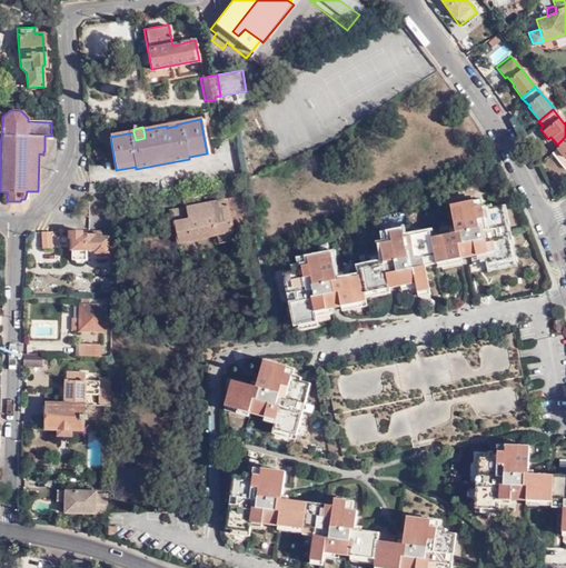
[(565,137),(557,145),(555,147),(550,150),(564,167),(565,165),(565,137)]
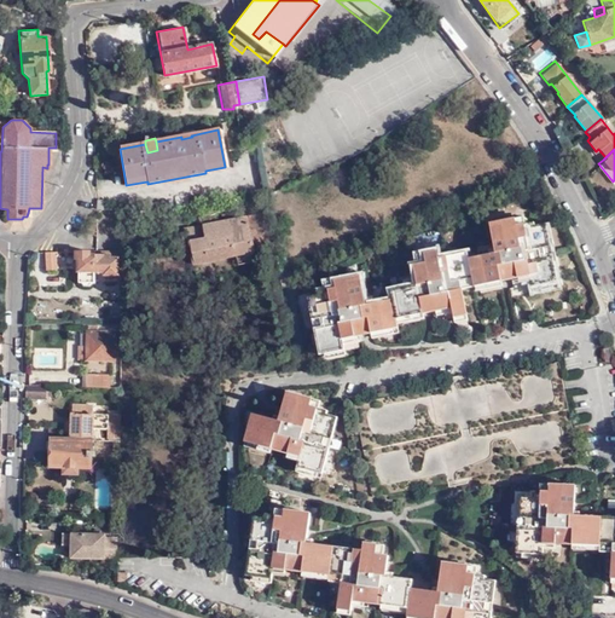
[(250,241),(270,237),(265,211),(179,226),(181,241),(187,240),(191,261),(235,253),(236,263),(254,259),(250,241)]
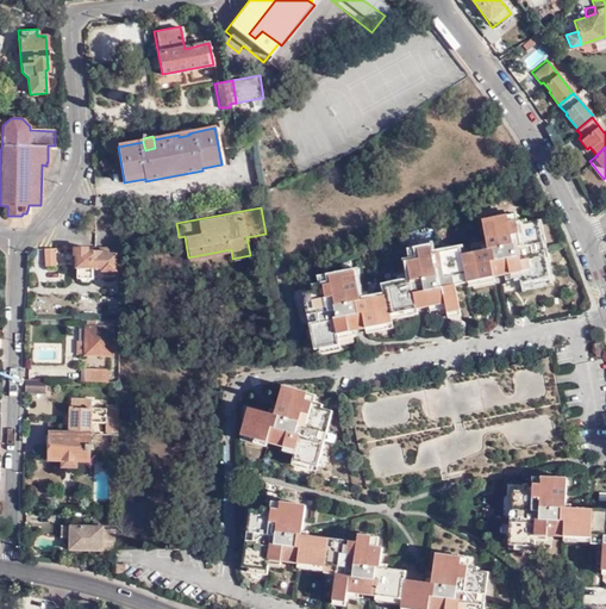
[(133,209),(119,210),(119,225),(133,225),(133,209)]
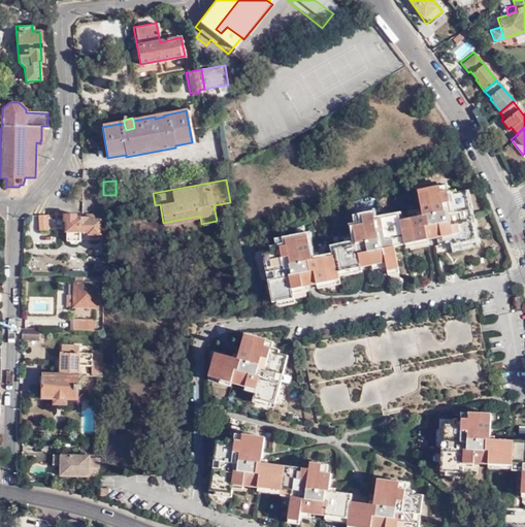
[(467,206),(464,189),(455,190),(454,187),(439,190),(437,183),(416,187),(421,212),(399,217),(398,210),(374,216),(373,209),(360,212),(361,220),(351,223),(354,239),(332,243),(333,252),(312,257),(306,233),(285,237),(286,243),(271,246),(272,250),(262,252),(266,271),(272,269),(273,275),(266,277),(271,301),(294,297),(292,287),(339,277),(338,270),(385,261),(386,267),(396,265),(390,236),(403,233),(404,241),(451,232),(453,240),(474,236),(470,215),(463,216),(462,208),(467,206)]
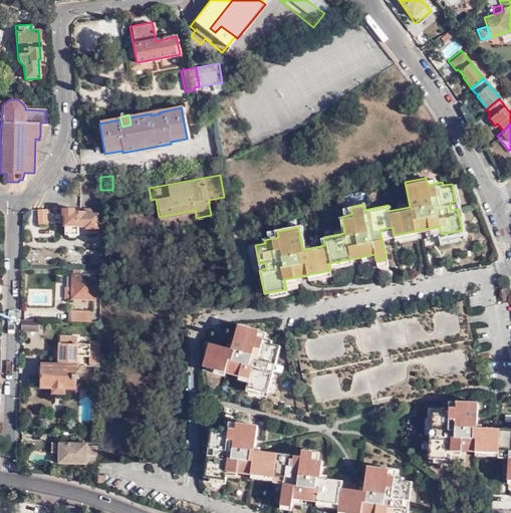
[(95,215),(100,215),(100,207),(59,207),(59,216),(62,216),(62,225),(64,225),(64,233),(75,233),(75,224),(84,224),(84,227),(95,228),(95,215)]
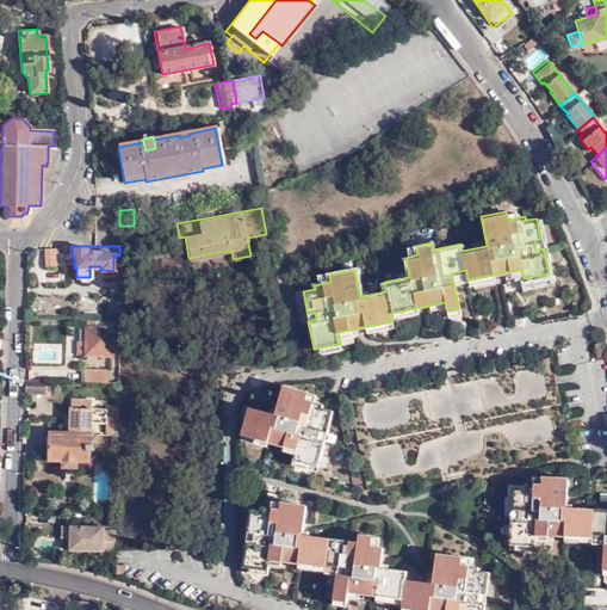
[(41,252),(41,265),(51,265),(51,247),(41,247),(41,252)]
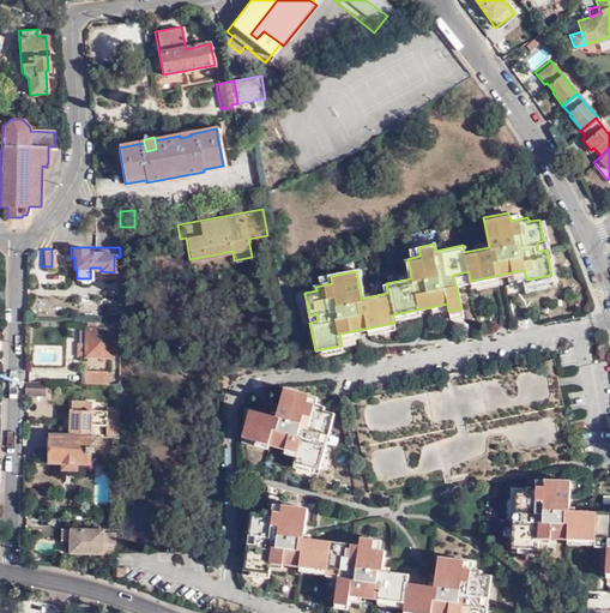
[(113,328),(84,328),(84,342),(77,341),(77,355),(112,356),(113,328)]
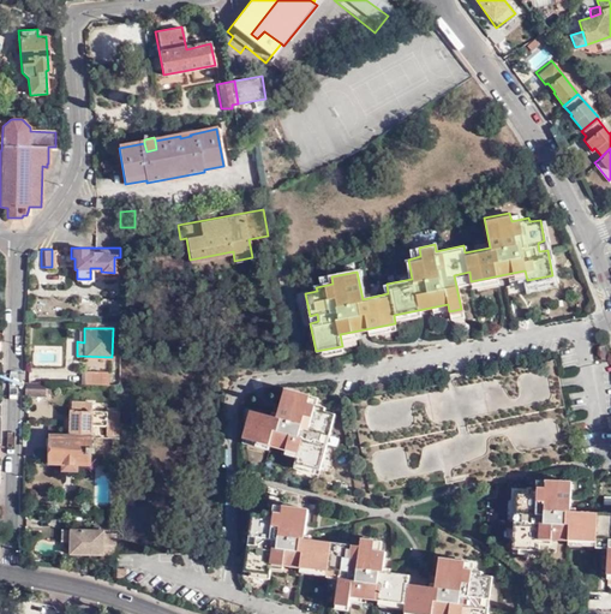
[(607,357),(605,345),(598,345),(600,358),(607,357)]
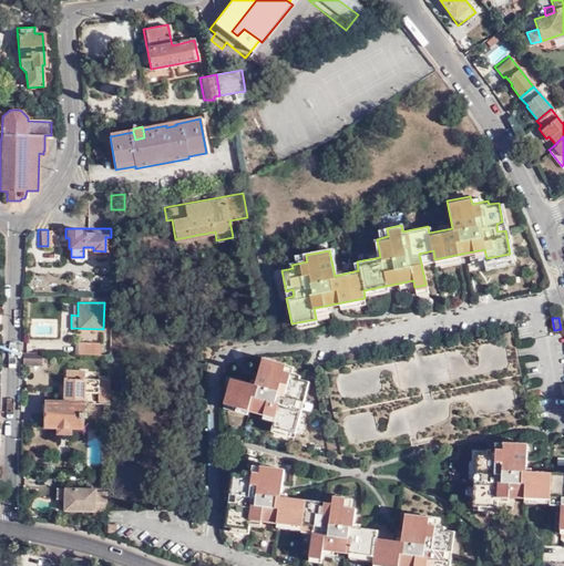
[(75,340),(74,352),(109,353),(109,341),(75,340)]
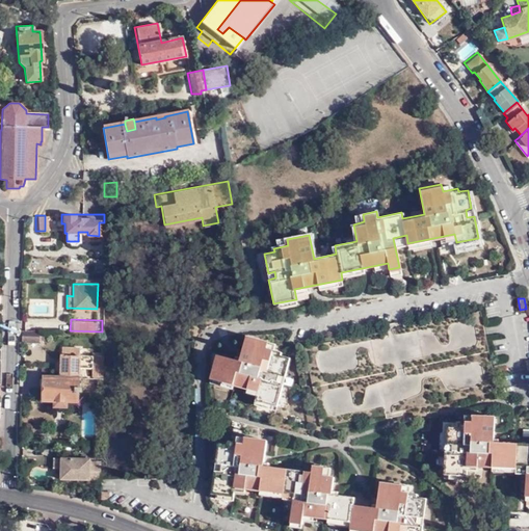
[(19,341),(37,341),(37,340),(37,330),(23,330),(19,329),(19,341)]
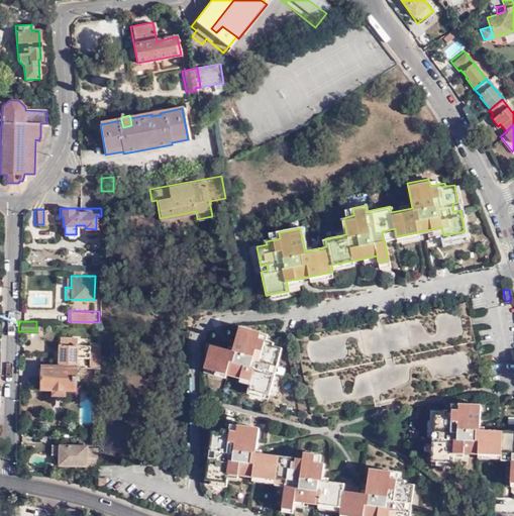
[(275,367),(280,347),(270,344),(271,342),(257,338),(258,333),(237,327),(230,351),(210,345),(204,368),(249,380),(246,389),(268,395),(274,373),(268,371),(270,365),(275,367)]
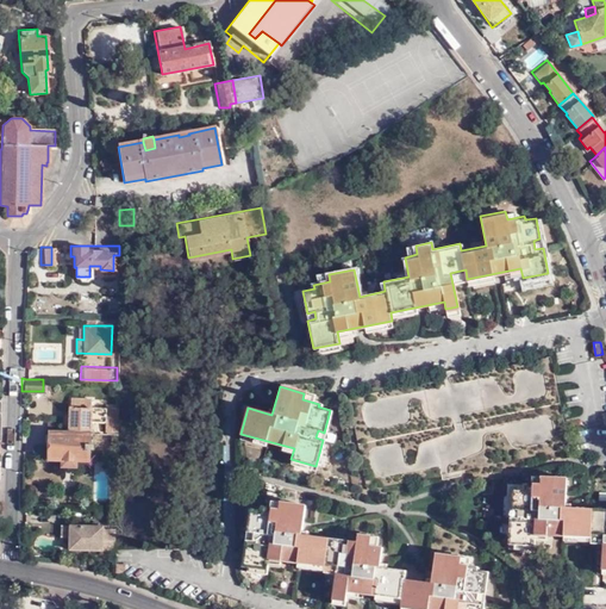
[(70,430),(88,432),(116,433),(116,429),(116,411),(117,408),(88,406),(89,397),(69,396),(67,430),(70,430)]
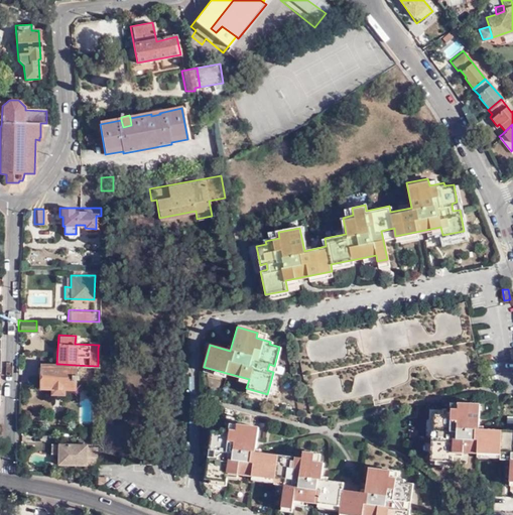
[(48,355),(37,354),(37,363),(41,363),(48,364),(48,355)]
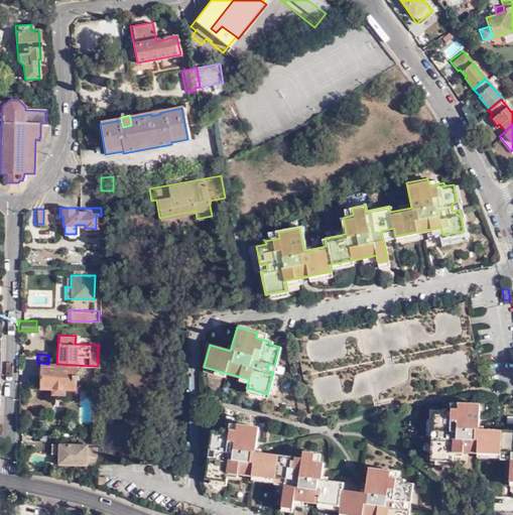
[(56,364),(49,364),(41,363),(40,386),(52,386),(52,391),(63,392),(63,387),(74,387),(75,378),(78,377),(78,374),(75,374),(75,365),(59,364),(56,364)]
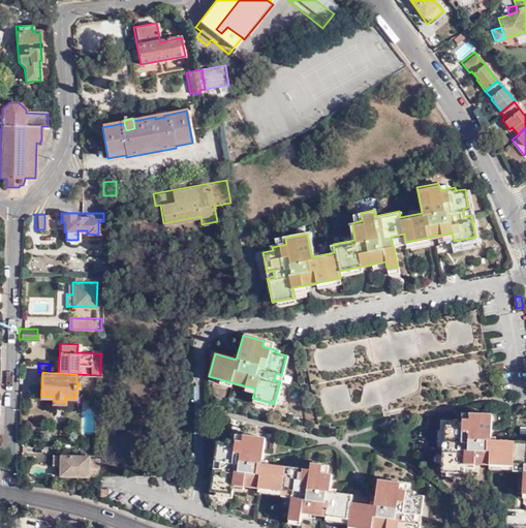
[(525,439),(489,438),(490,412),(467,411),(466,418),(452,417),(452,422),(443,422),(442,441),(449,442),(447,447),(442,447),(440,471),(463,472),(464,462),(512,464),(512,461),(523,462),(522,492),(525,491),(525,439)]
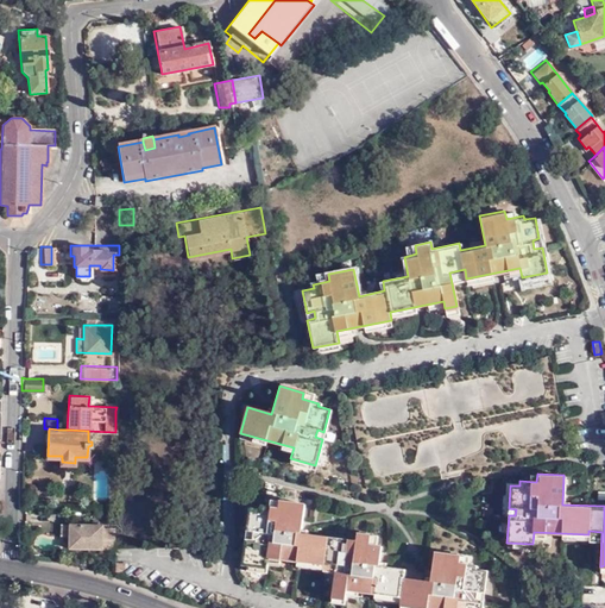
[(483,593),(486,569),(477,568),(476,565),(459,563),(460,556),(434,551),(429,581),(404,577),(404,568),(379,565),(382,545),(370,543),(371,533),(357,531),(355,538),(300,532),(304,502),(279,500),(277,507),(260,503),(260,508),(249,507),(246,530),(253,530),(252,538),(245,537),(241,563),(266,568),(268,556),(323,564),(323,561),(336,563),(332,597),(344,599),(346,589),(401,596),(401,606),(418,607),(480,607),(483,600),(476,599),(476,591),(483,593)]
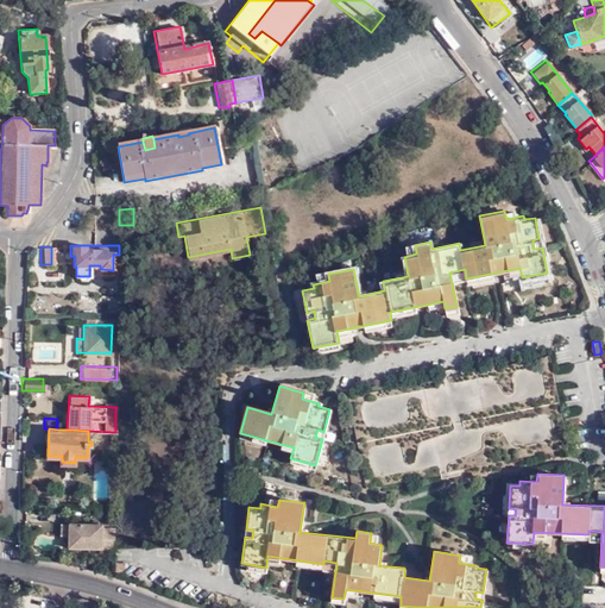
[(68,524),(68,534),(68,547),(113,549),(113,528),(101,528),(101,524),(96,524),(90,524),(68,524)]
